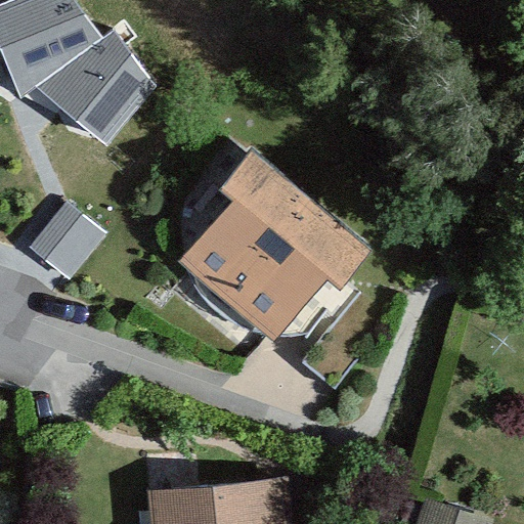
[(76,0),(9,0),(0,4),(0,47),(20,99),(37,88),(101,37),(76,0)]
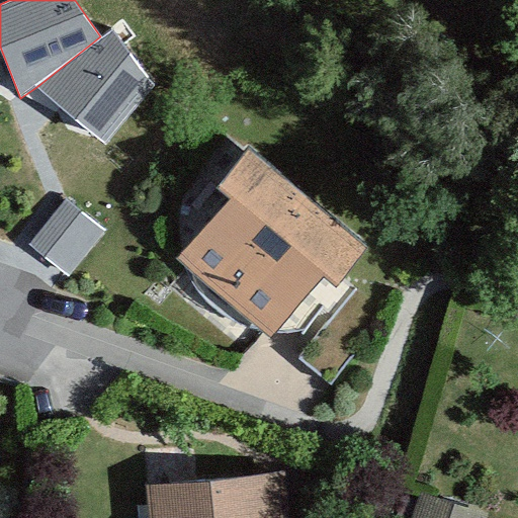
[(36,87),(107,145),(156,85),(112,28),(100,36),(36,87)]
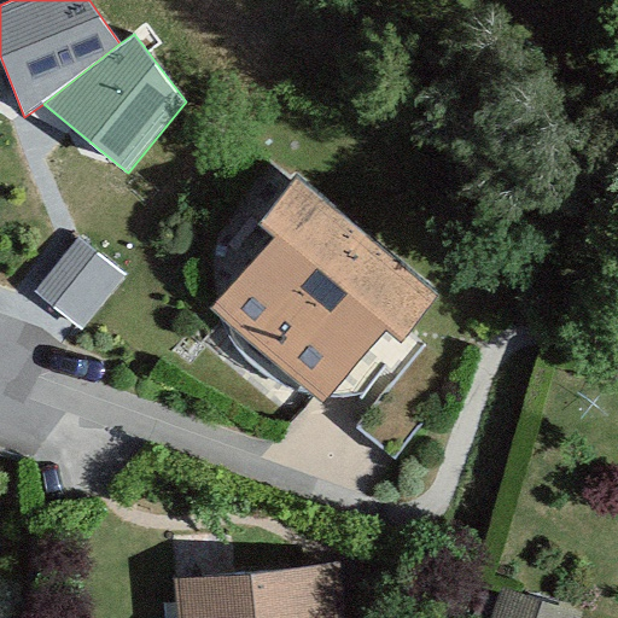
[(367,216),(295,156),(258,200),(273,213),(211,286),(269,334),(367,216)]
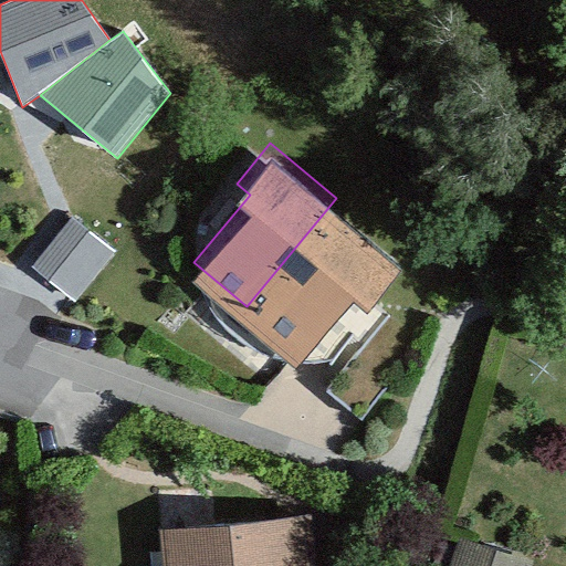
[(406,255),(336,198),(247,306),(300,350),(357,282),(373,295),(406,255)]
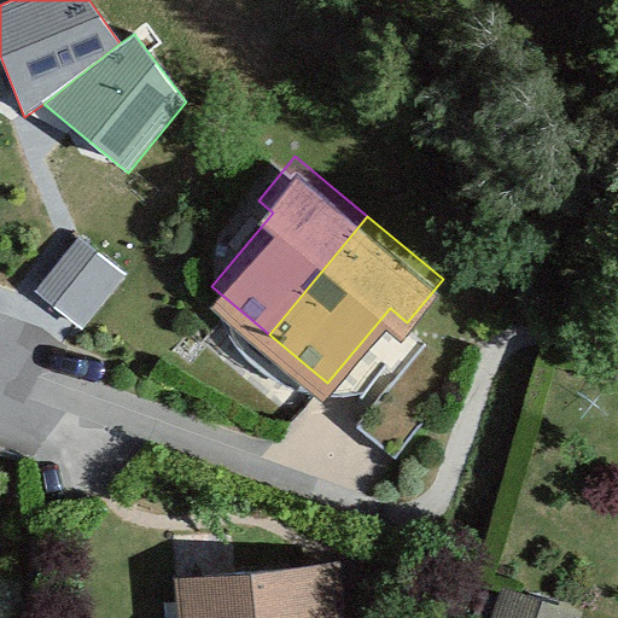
[(34,292),(82,331),(128,274),(80,237),(34,292)]
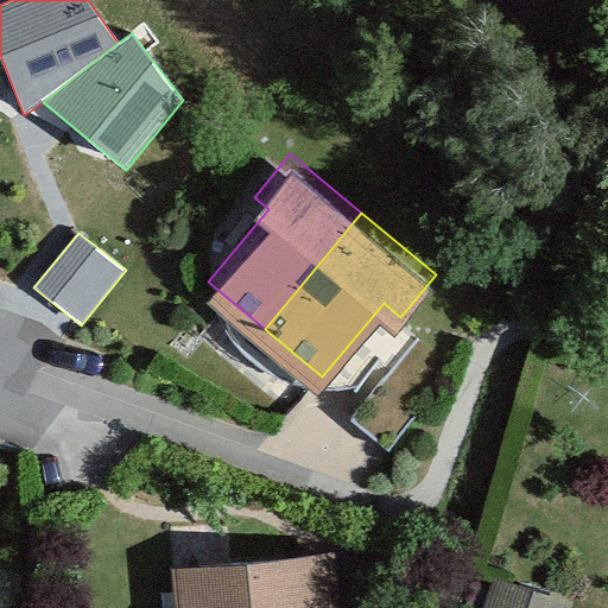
[(339,607),(333,539),(172,555),(177,607),(339,607)]
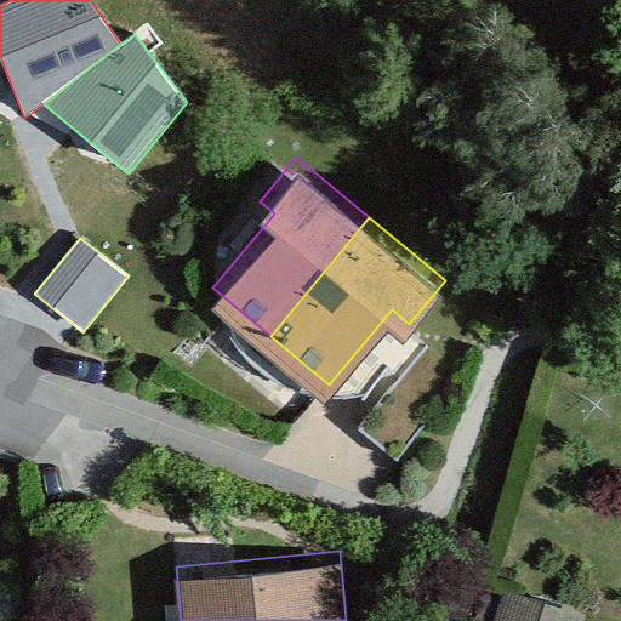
[(505,584),(491,620),(584,620),(587,613),(516,588),(505,584)]
